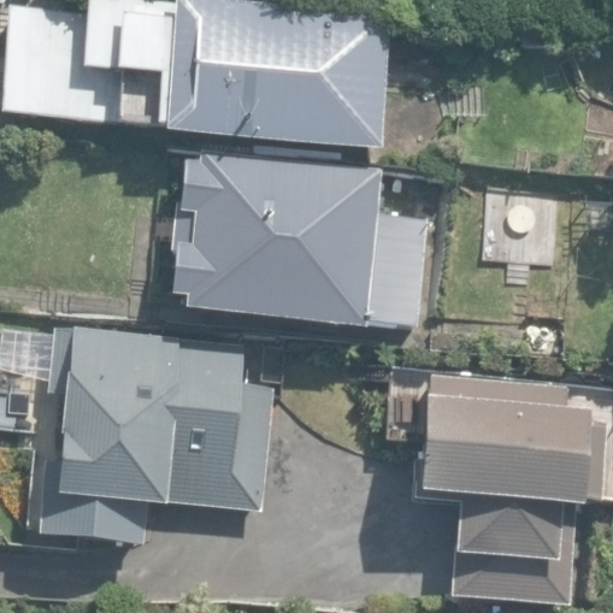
[(255,154),(298,158),(299,143),(381,148),(389,16),(141,0),(9,0),(1,112),(169,123),(168,135),(257,141),(255,154)]
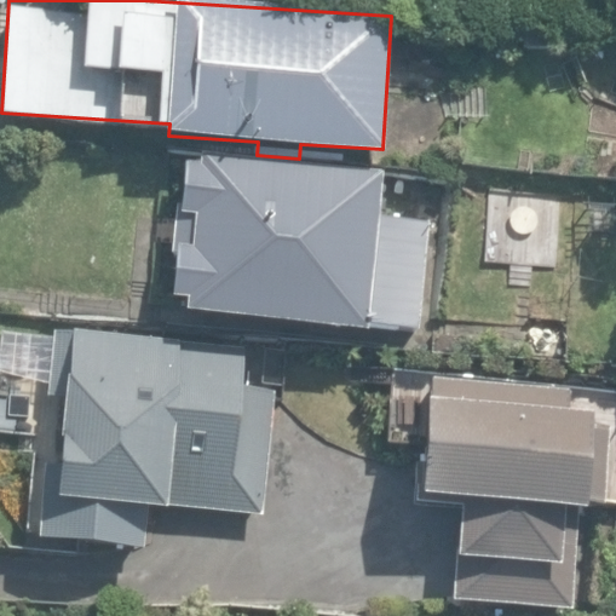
[(188,310),(424,333),(435,219),(381,214),(386,168),(205,151),(203,161),(188,160),(174,297),(189,298),(188,310)]
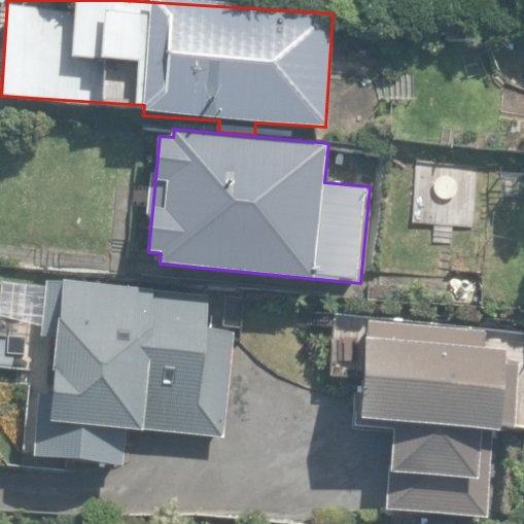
[(35,455),(124,464),(127,428),(224,439),(235,333),(208,330),(211,295),(47,280),(42,335),(63,337),(57,394),(41,392),(35,455)]
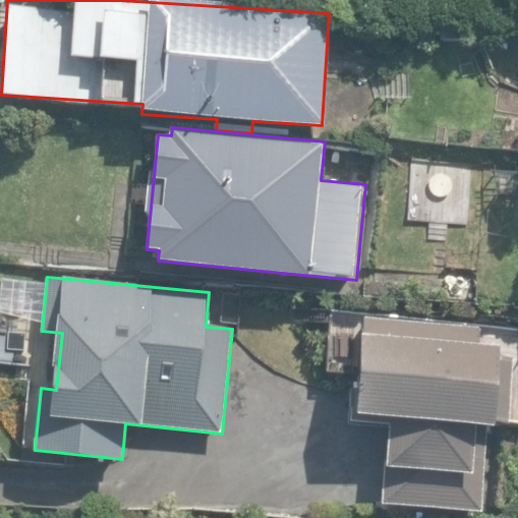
[(384,504),(481,510),(485,424),(496,425),(500,344),(478,342),(479,329),(362,322),(359,386),(352,385),(350,424),(388,426),(384,504)]
